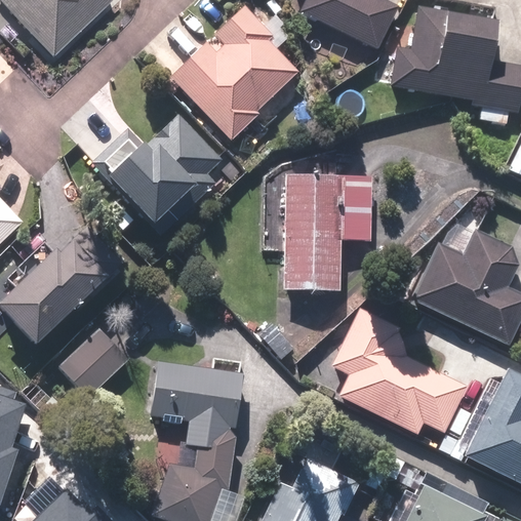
[(0,0),(0,2),(56,59),(99,17),(117,0),(0,0)]
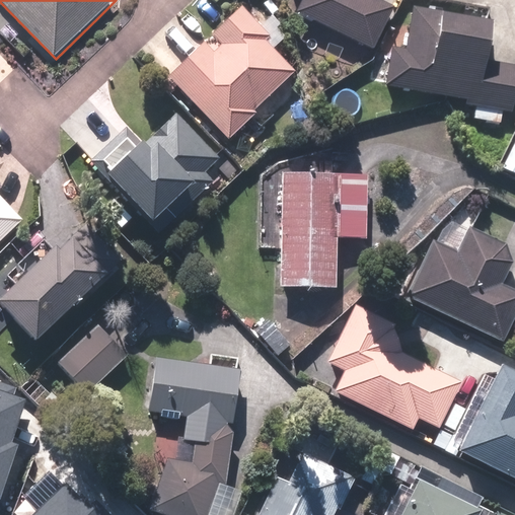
[(391,5),(381,0),(301,0),(295,12),(369,49),(391,5)]
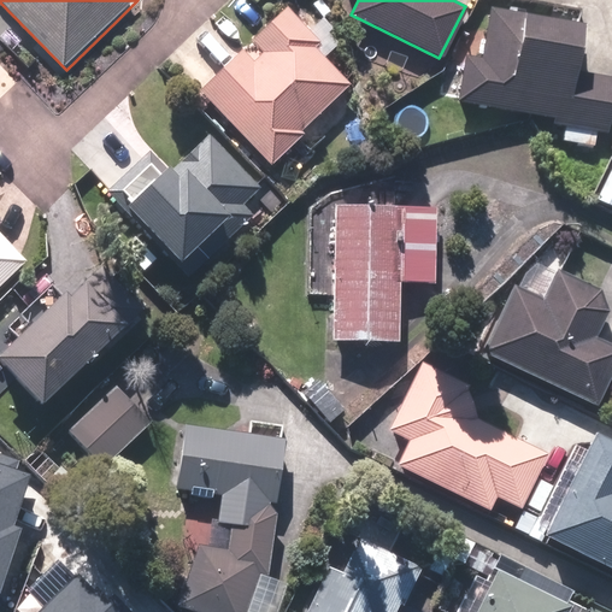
[(252,63),(241,51),(199,92),(266,163),(352,83),(316,45),(322,39),(289,5),(253,40),(264,51),(252,63)]
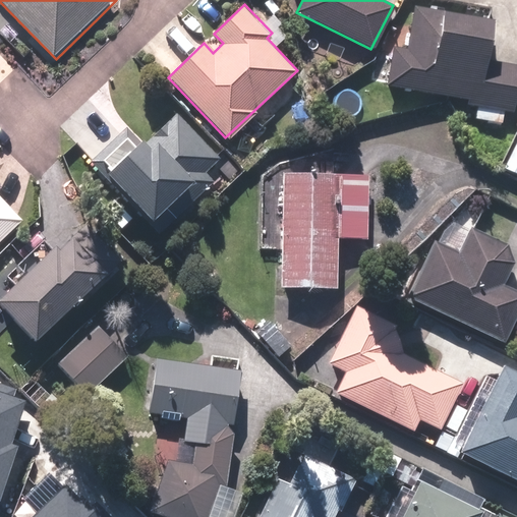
[(516,67),(484,62),(491,21),(413,9),(407,50),(392,47),(386,88),(478,103),(476,120),(504,125),(507,107),(513,108),(516,91),(516,67)]
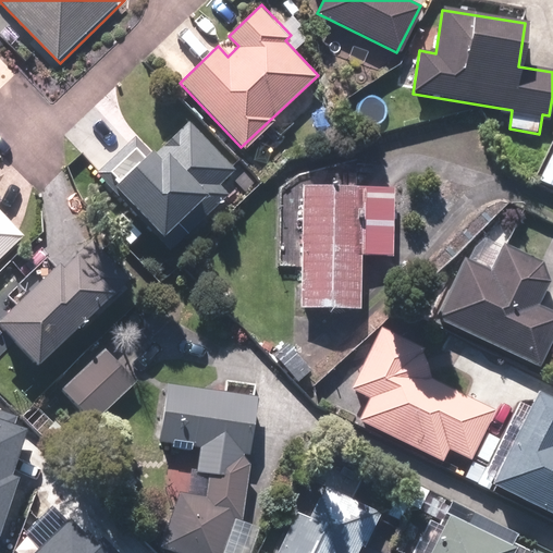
[(189,117),(111,191),(175,259),(254,186),(189,117)]
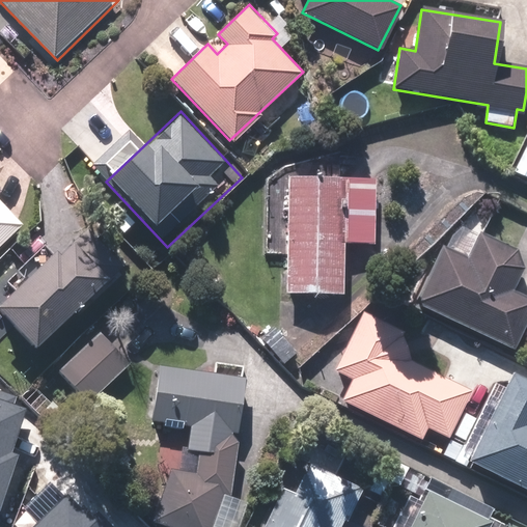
[(287,265),(287,290),(282,290),(281,321),(302,322),(322,322),(322,294),(345,295),(347,242),(379,243),(380,178),(348,178),(289,177),(287,265)]
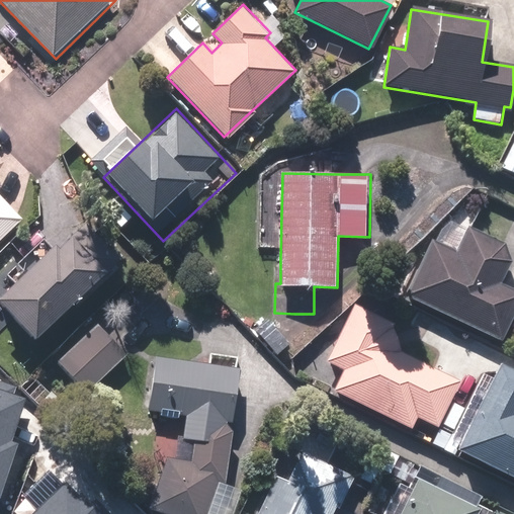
[(0,239),(24,217),(0,189),(0,239)]
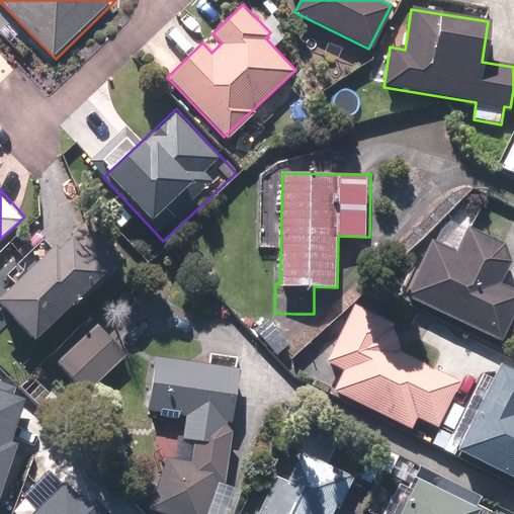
[(6,274),(14,282),(0,296),(0,311),(32,344),(122,257),(96,231),(78,249),(68,239),(40,211),(11,241),(25,255),(6,274)]
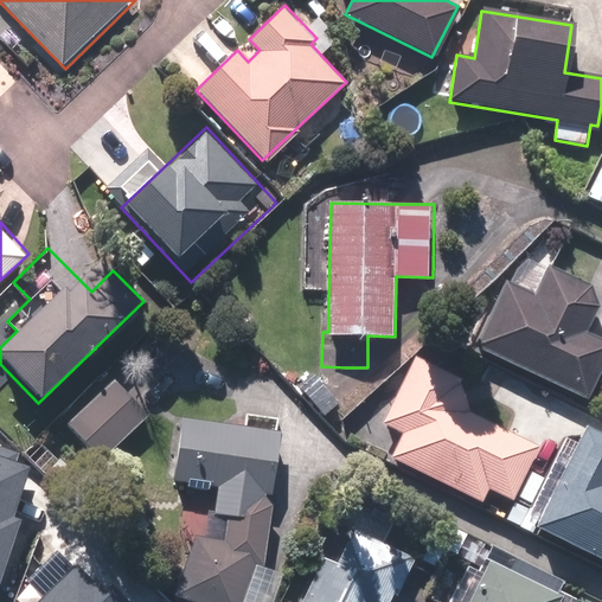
[(601,332),(589,326),(601,301),(601,293),(550,268),(535,300),(503,283),(473,345),(586,399),(601,366),(601,332)]
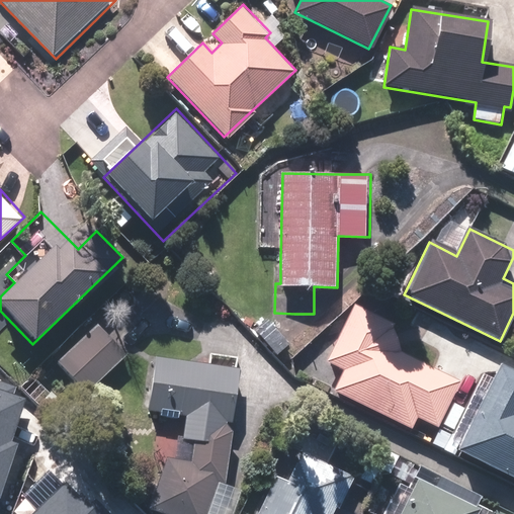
[(462,382),(391,346),(401,327),(353,303),(325,358),(344,368),(333,390),(410,429),(417,416),(440,427),(462,382)]
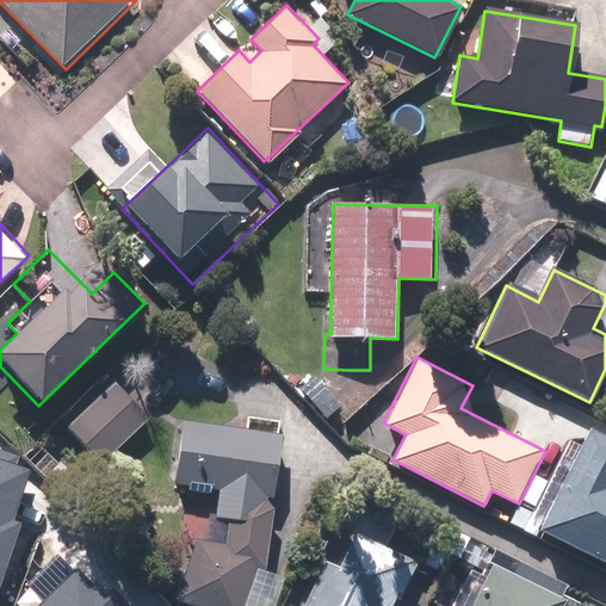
[(150,421),(116,383),(69,424),(103,463),(150,421)]
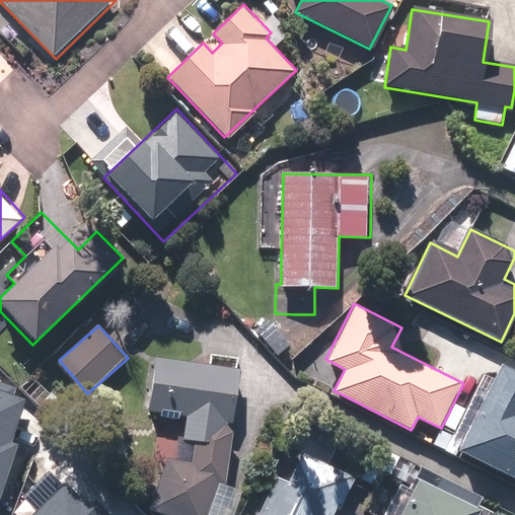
[(194,443),(192,462),(160,458),(153,514),(209,514),(214,477),(227,480),(241,369),(154,358),(147,415),(185,420),(182,442),(194,443)]
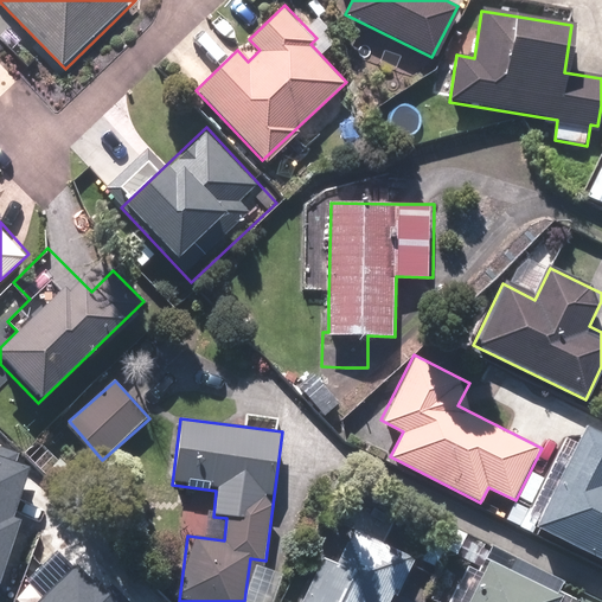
[(0,546),(34,443),(0,431),(0,546)]
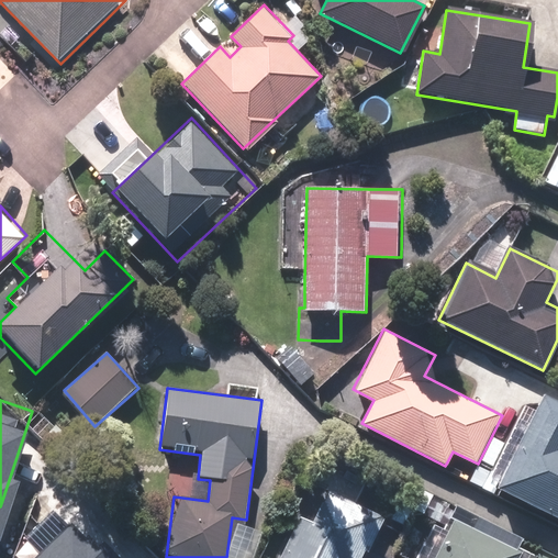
[(557,410),(538,401),(495,491),(557,521),(557,410)]
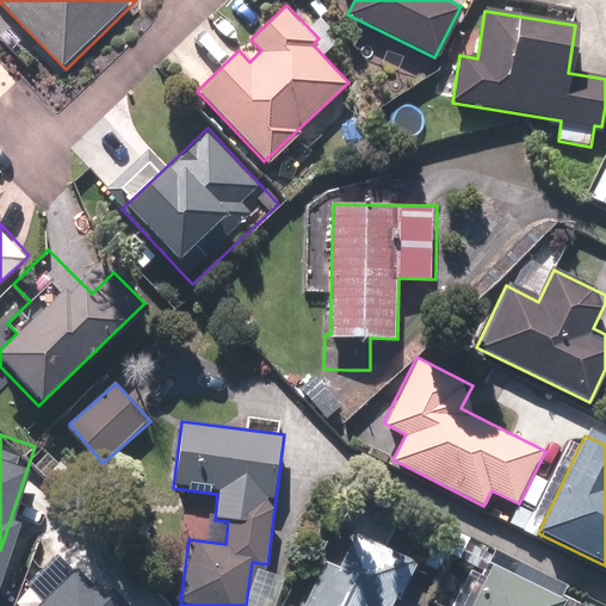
[(399,605),(422,562),(359,530),(340,566),(328,560),(304,605),(399,605)]
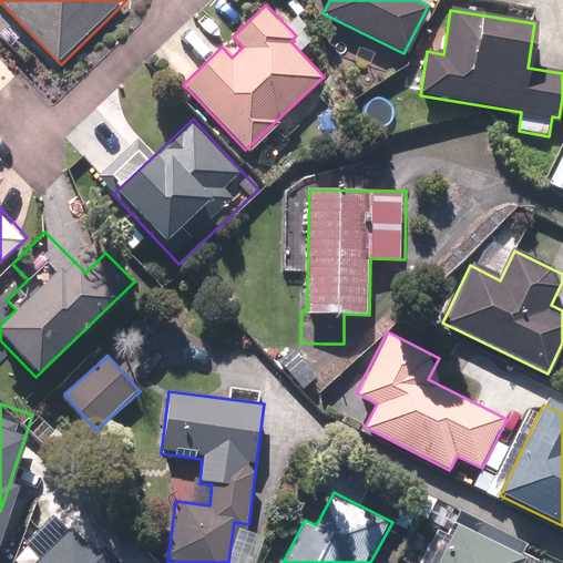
[(423,515),(456,531),(459,523),(463,514),(425,497),(418,511),(407,505),(397,525),(415,533),(423,515)]
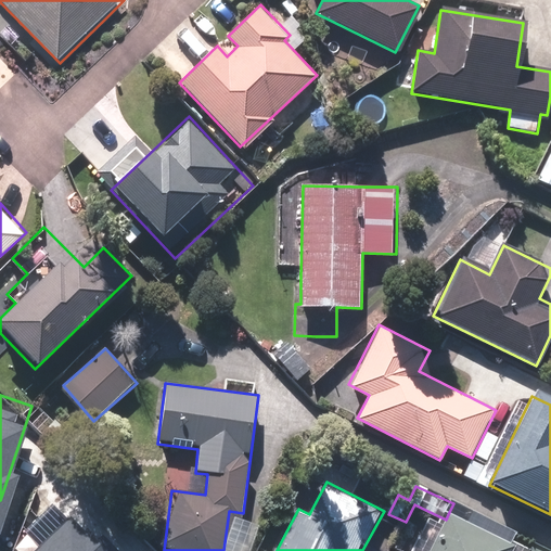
[(79,495),(35,535),(49,550),(128,550),(129,550),(79,495)]
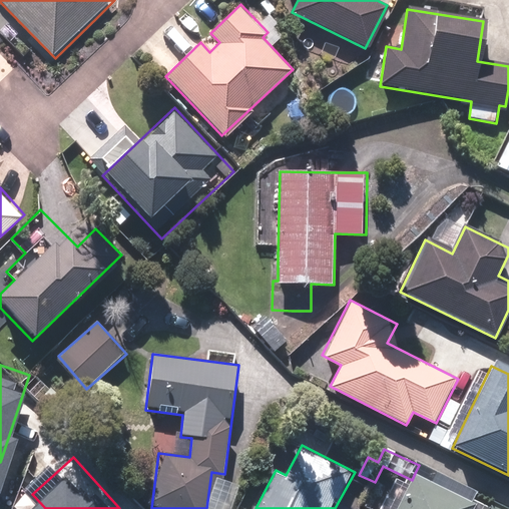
[(506,508),(493,503),(489,508),(488,508),(466,498),(456,493),(415,473),(412,480),(397,508),(506,508)]
